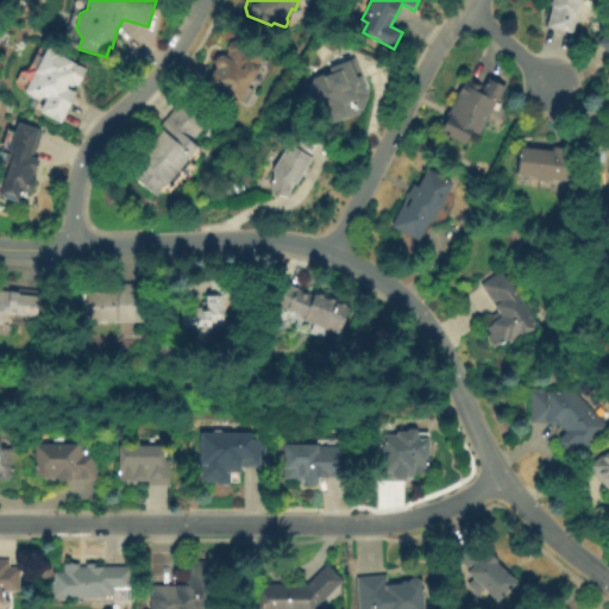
[(579,0),(572,33),(546,26),(552,0),(579,0)]
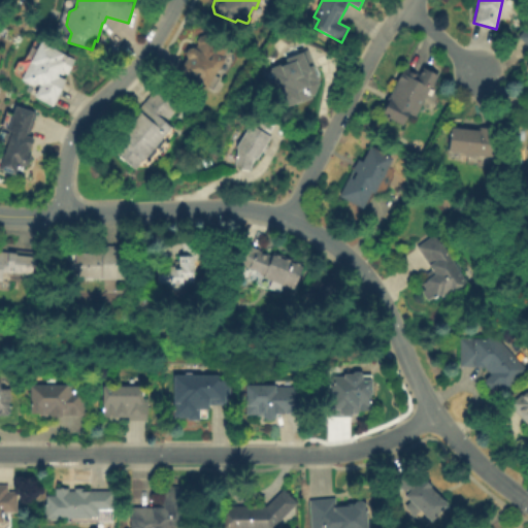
[(527,46),(518,37),(527,27),(527,46)]
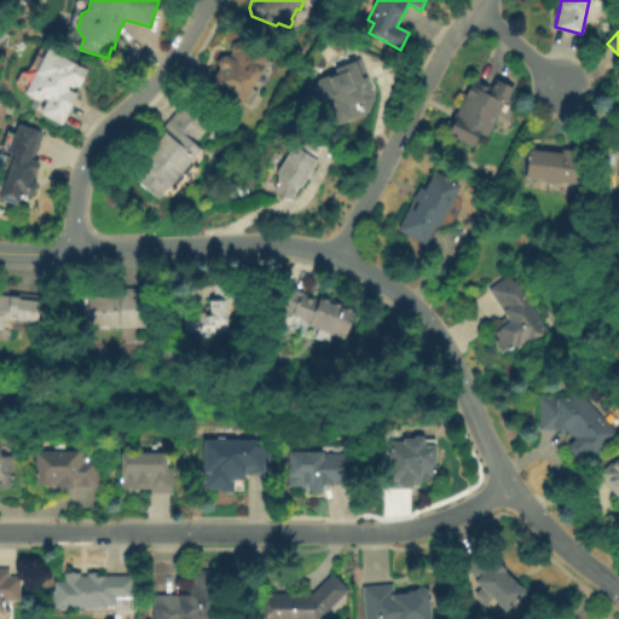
[(201,97),(233,42),(238,41),(239,39),(267,57),(260,68),(264,70),(242,104),(236,99),(235,102),(227,97),(220,109),(201,97)]
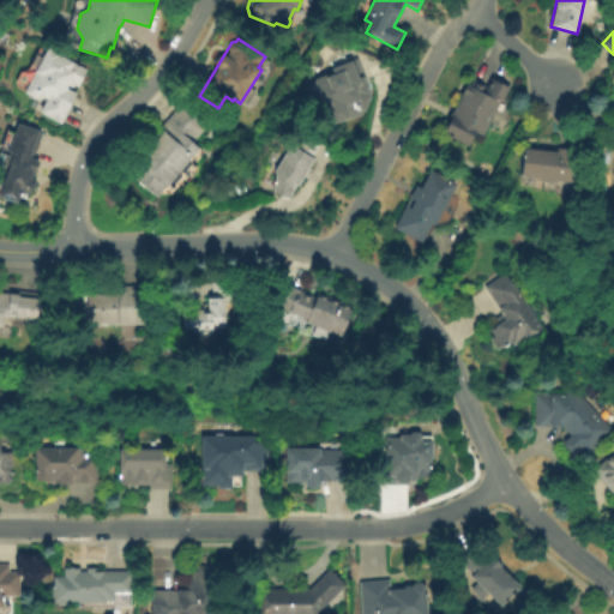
[(46,50),(50,49),(59,52),(60,55),(88,70),(79,86),(71,83),(67,89),(76,94),(61,125),(40,113),(47,100),(42,97),(40,102),(24,94),(46,50)]
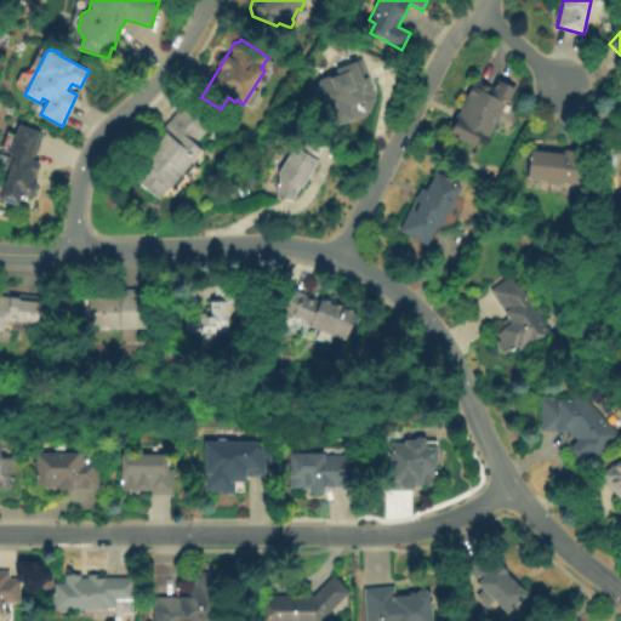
[(362,60),(371,85),(370,85),(372,95),(372,96),(375,97),(368,114),(364,112),(365,117),(339,125),(330,124),(318,92),(320,86),(319,84),(341,75),(340,72),(352,67),(351,64),(362,60)]
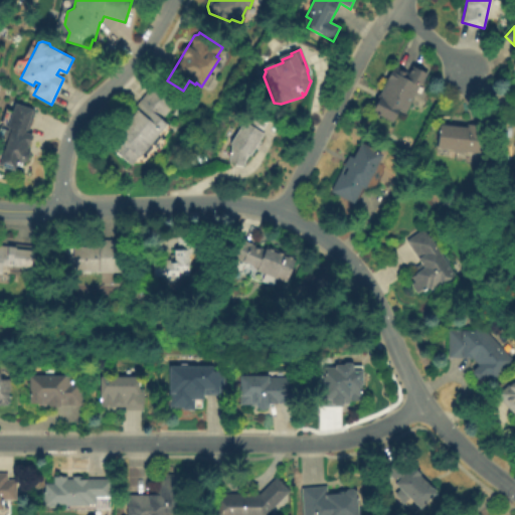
[(412,66),(427,73),(421,86),(419,84),(405,114),(397,111),(392,122),(371,112),(393,65),(401,69),(400,70),(406,73),(405,76),(407,77),(412,66)]
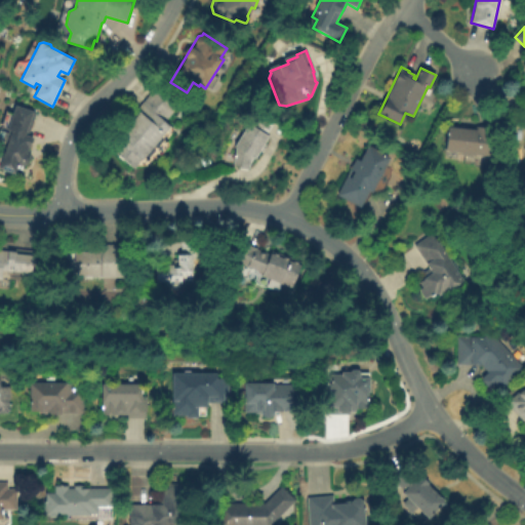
[(177,108),(165,122),(170,126),(135,169),(108,147),(155,89),(177,108)]
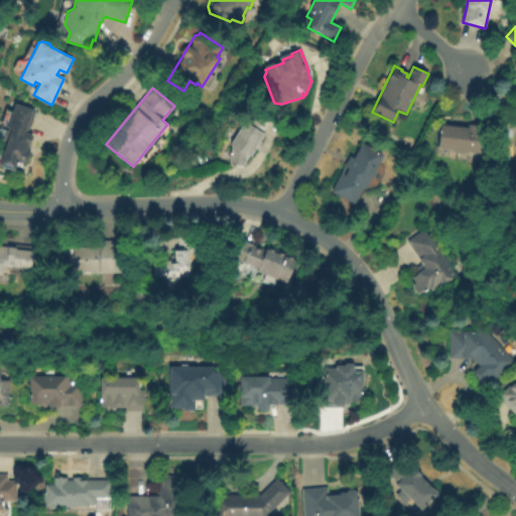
[(35,112),(28,134),(33,135),(29,146),(28,145),(26,152),(27,154),(28,156),(28,159),(27,161),(25,163),(22,163),(19,162),(17,161),(14,171),(0,166),(0,160),(11,129),(7,128),(15,104),(35,112)]
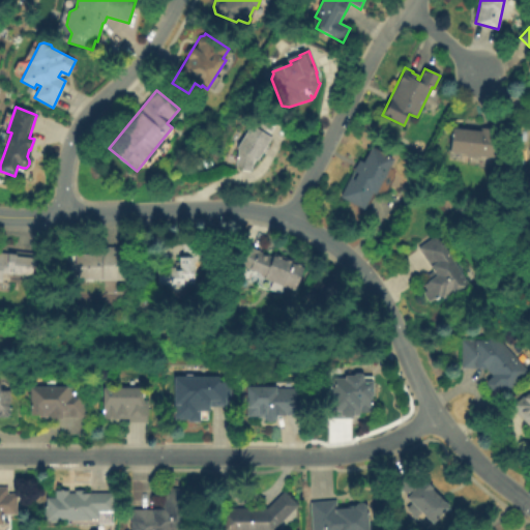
[(239,149),(237,148),(252,124),(253,125),(262,110),(278,120),(269,136),(271,137),(257,160),(256,159),(252,166),(252,170),(236,167),(239,149)]
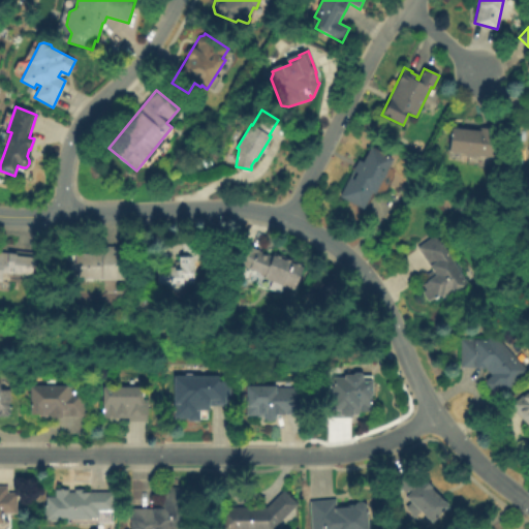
[(452,127),(462,129),(462,126),(469,127),(469,130),(479,131),(479,127),(497,129),(494,158),(448,152),(452,127)]
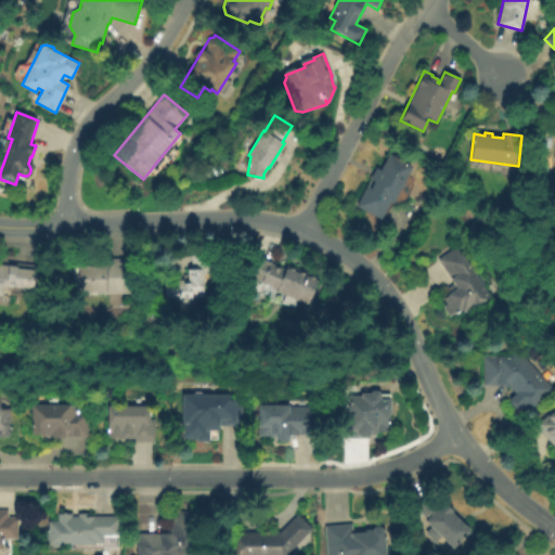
[(389,153),(413,166),(394,204),(390,202),(381,220),(356,206),(375,167),(381,170),(389,153)]
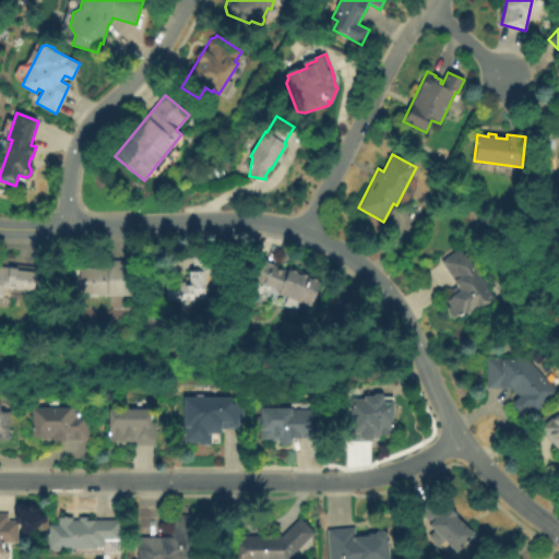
[(441,261),(461,248),(496,299),(477,311),(476,309),(467,316),(465,312),(453,320),(445,309),(450,306),(447,301),(451,298),(450,297),(461,290),(441,261)]
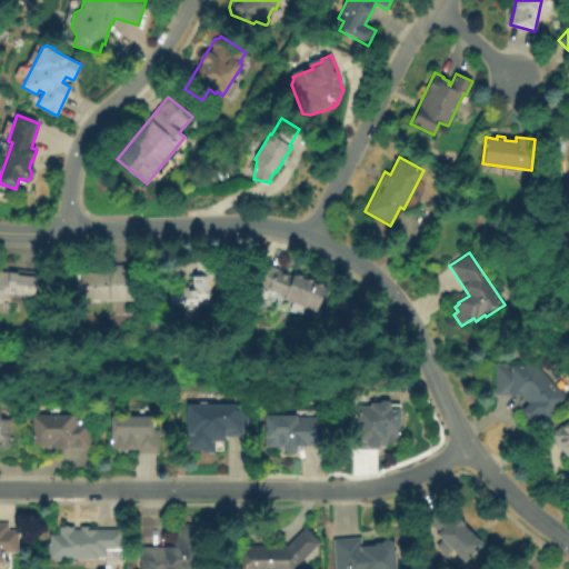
[(198,261),(218,260),(218,281),(208,281),(209,305),(198,306),(198,310),(183,311),(183,305),(169,306),(168,290),(182,290),(182,282),(192,282),(192,276),(198,276),(198,261)]
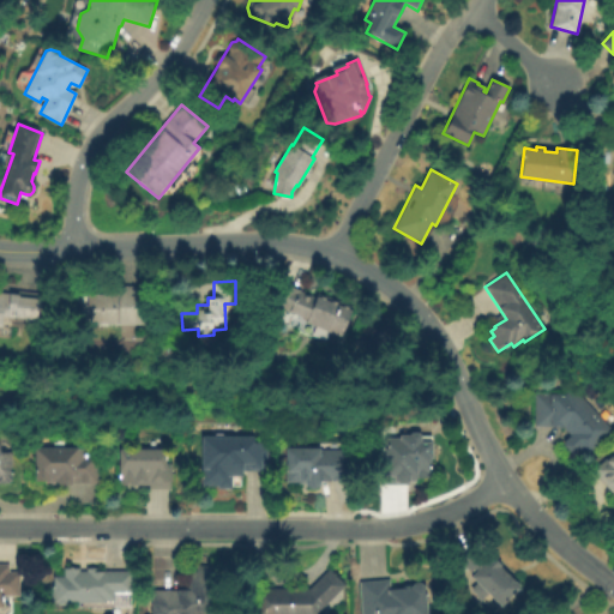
[(341,337),(306,324),(307,320),(271,305),(280,282),(302,290),(302,293),(315,298),(318,293),(353,307),(341,337)]
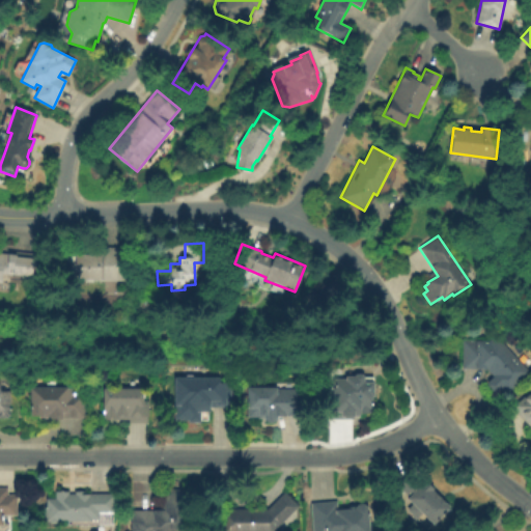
[(75,254),(102,255),(103,248),(124,248),(124,281),(78,280),(78,274),(75,273),(75,254)]
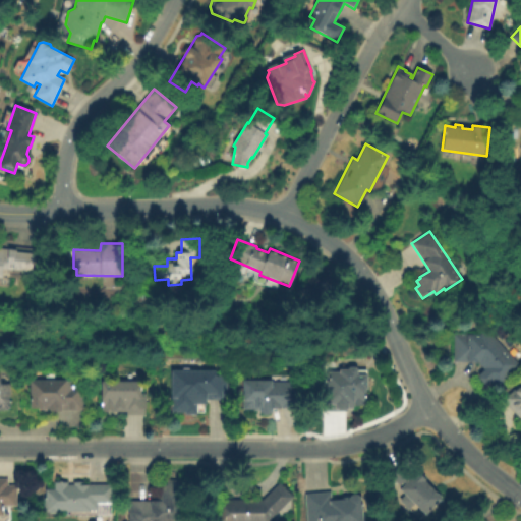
[(0,247),(13,249),(13,245),(35,248),(32,273),(2,270),(1,278),(0,277),(0,247)]
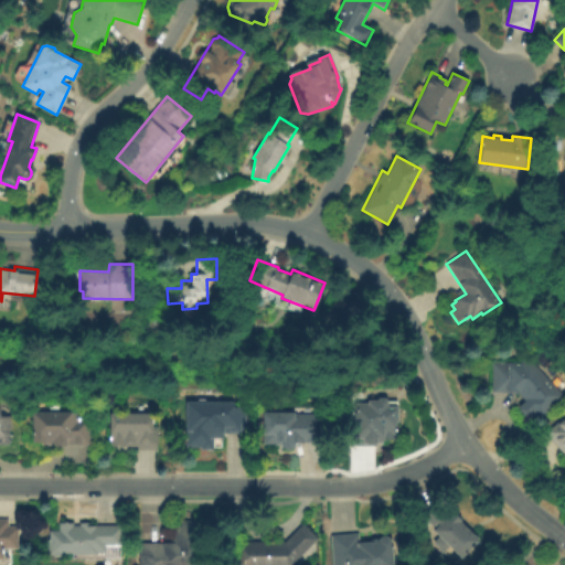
[(529,356),(564,396),(539,419),(532,413),(526,417),(518,407),(524,401),(519,394),(509,394),(509,393),(492,392),(493,362),(521,363),(529,356)]
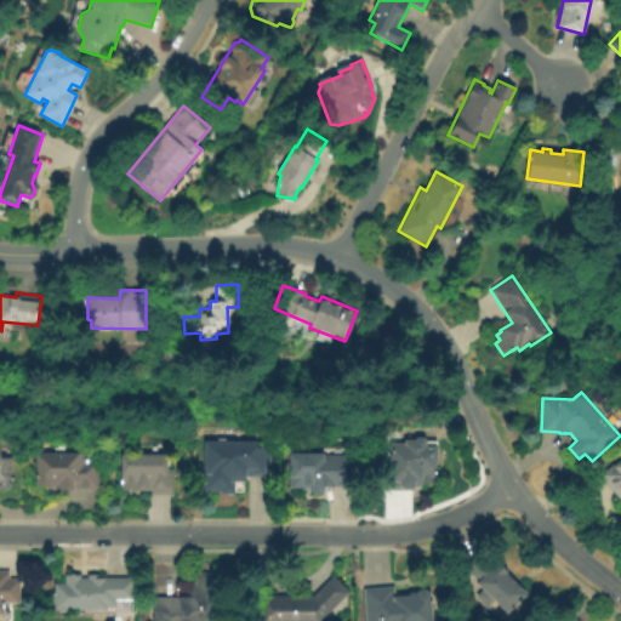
[(414,440),(416,438),(423,438),(426,440),(427,446),(438,446),(438,465),(434,465),(436,482),(432,482),(432,484),(423,484),(422,480),(415,480),(415,490),(383,490),(383,461),(389,461),(389,443),(404,443),(404,440),(414,440)]
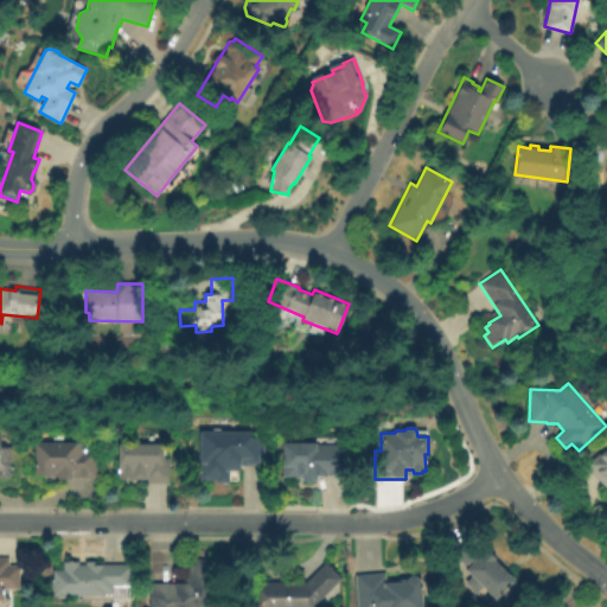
[(212,432),(213,430),(221,430),(222,432),(251,432),(251,438),(264,438),(264,464),(240,464),(240,472),(229,471),(229,484),(215,483),(215,480),(199,480),(200,432),(212,432)]
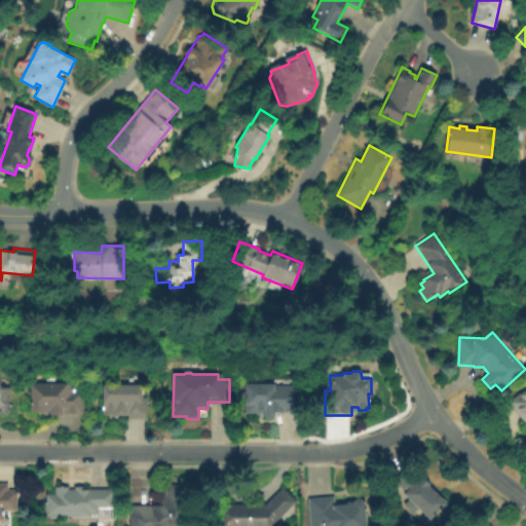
[(0,380),(1,380),(1,387),(11,387),(11,413),(8,413),(8,414),(0,414),(0,380)]
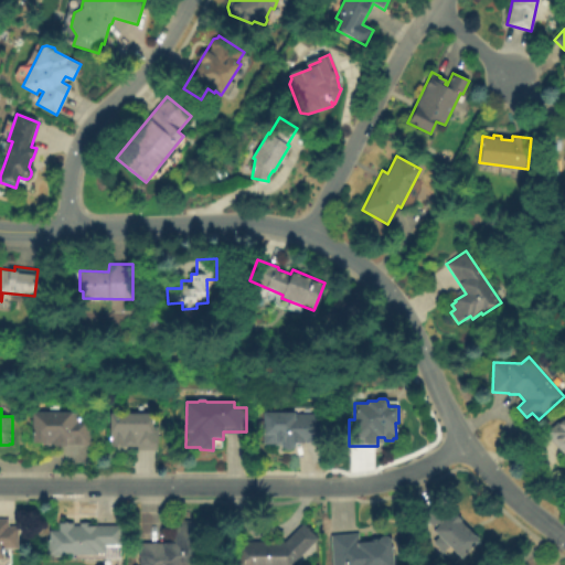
[(92,446),(66,445),(66,447),(54,446),(54,443),(33,443),(33,413),(80,414),(80,423),(93,424),(92,446)]
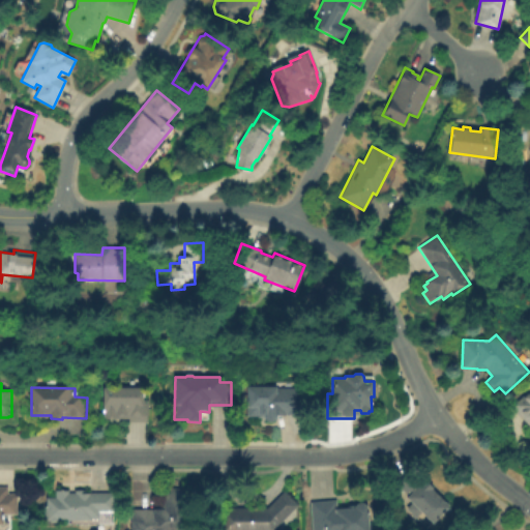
[(104,387),(144,388),(144,400),(150,400),(150,416),(146,416),(146,420),(104,419),(104,387)]
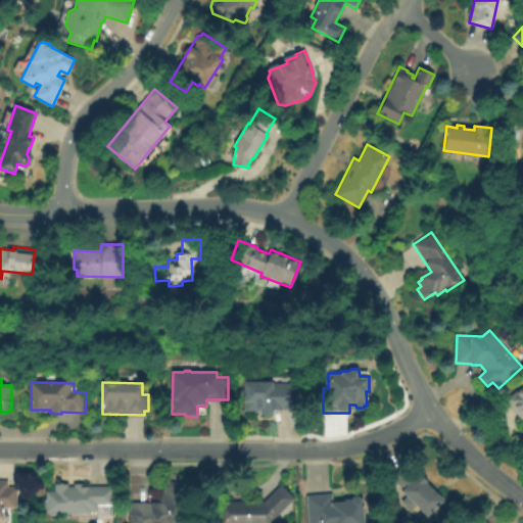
[(244,412),(244,382),(298,383),(297,408),(292,408),(292,409),(282,409),(282,411),(273,411),(273,415),(260,415),(260,413),(253,413),(253,412),(244,412)]
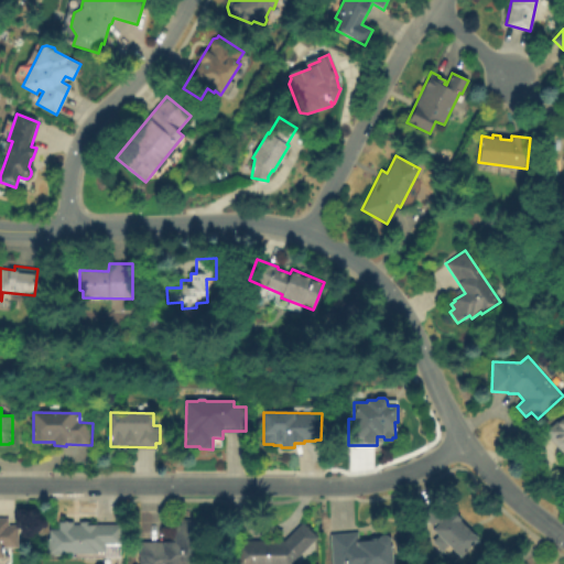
[(544,433),(562,416),(563,419),(563,452),(563,453),(544,433)]
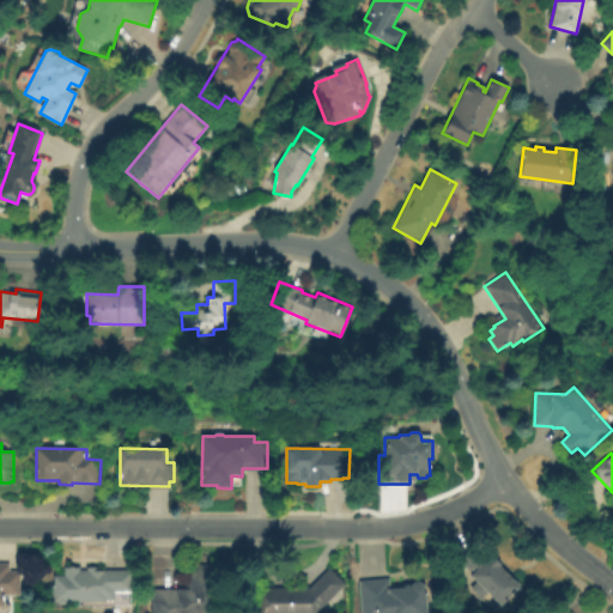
[(501,606),(487,594),(481,600),(469,589),(475,583),(469,576),(473,574),(459,560),(473,545),(487,558),(490,554),(502,565),(499,566),(520,586),(501,606)]
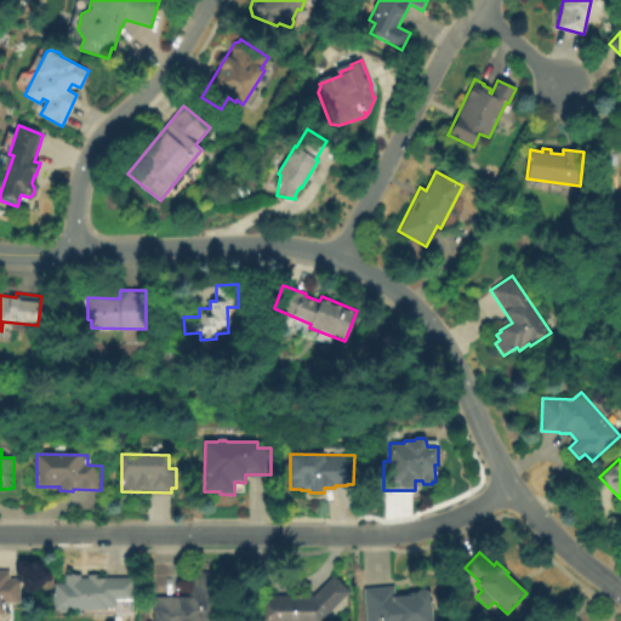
[(20,603),(4,603),(4,615),(0,615),(0,570),(10,570),(10,579),(20,579),(20,603)]
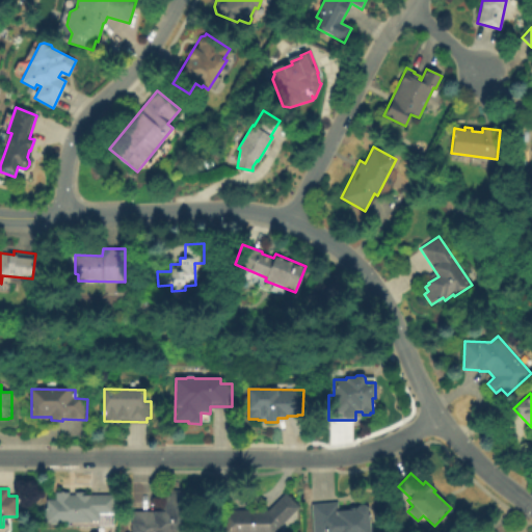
[(131,531),(131,511),(158,511),(158,503),(164,503),(164,496),(171,496),(171,491),(173,491),(173,490),(182,490),(183,491),(184,491),(184,504),(188,504),(188,514),(190,514),(190,531),(131,531)]
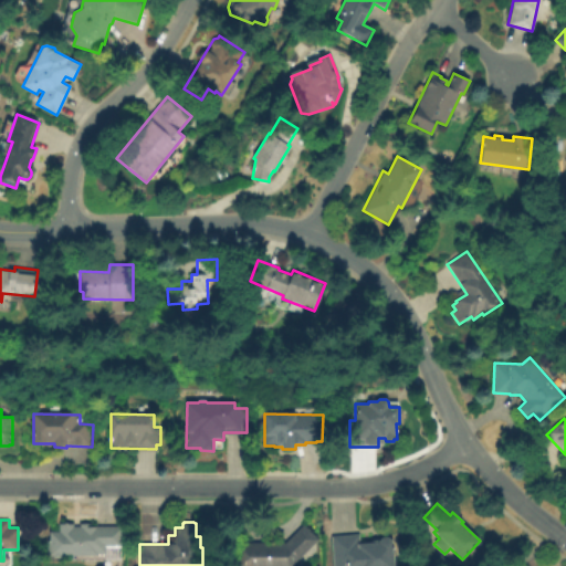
[(62,555),(60,558),(54,558),(53,556),(48,556),(48,541),(50,541),(50,532),(60,532),(59,524),(74,524),(74,527),(80,527),(80,524),(92,524),(92,527),(122,527),(123,547),(106,548),(106,554),(98,554),(98,556),(73,556),(73,555),(62,555)]
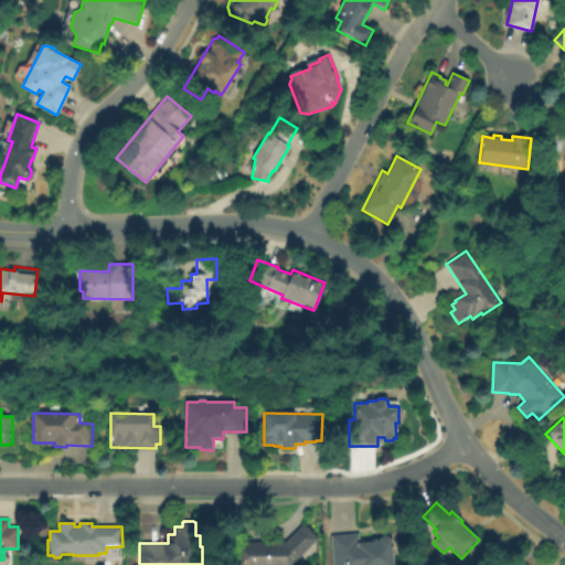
[(285,541),(302,523),(318,539),(291,564),(234,564),(234,542),(285,541)]
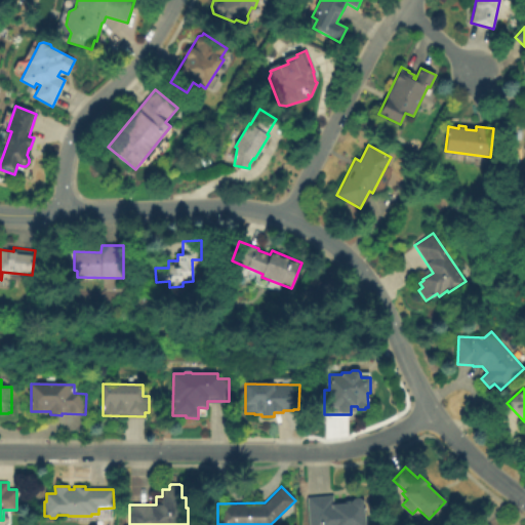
[(360,498),(364,501),(366,524),(310,524),(308,497),(333,494),(334,505),(344,503),(344,501),(360,498)]
